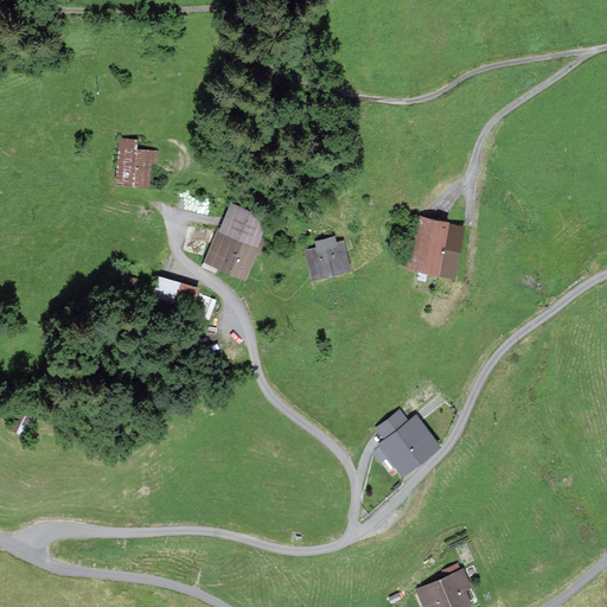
[(158,165),(159,153),(139,152),(139,141),(120,140),(117,186),(153,189),(154,165),(158,165)]
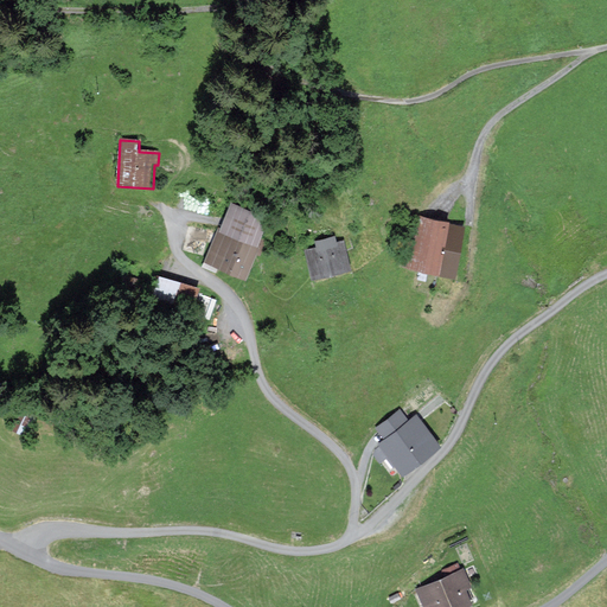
[(247,281),(272,217),(232,202),(222,230),(219,229),(205,264),(247,281)]
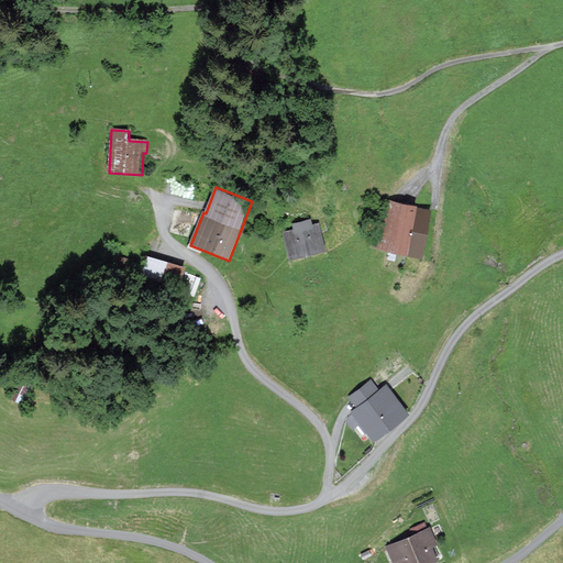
[(428,257),(435,212),(386,202),(377,247),(428,257)]
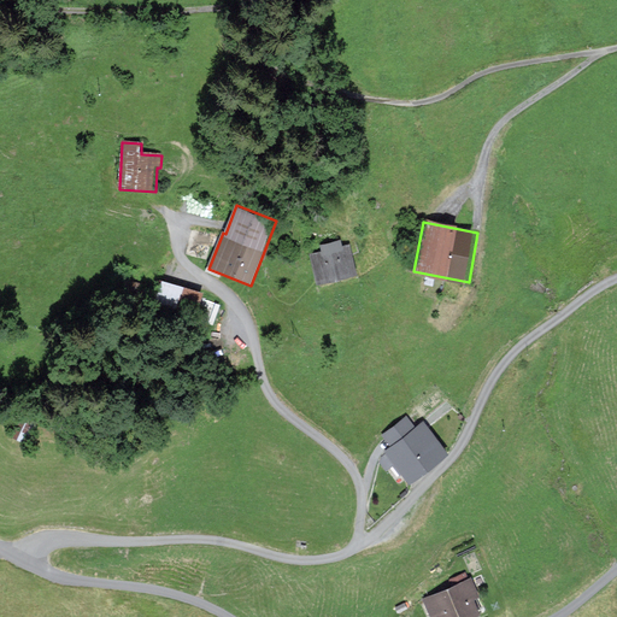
[(360,277),(352,247),(313,258),(321,287),(360,277)]
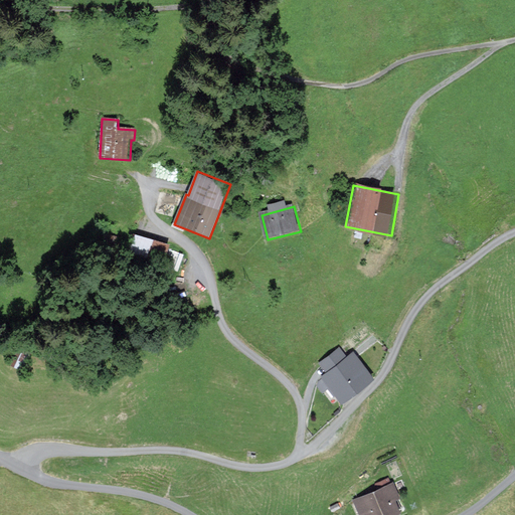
[(179,273),(183,255),(168,251),(170,242),(134,233),(127,260),(179,273)]
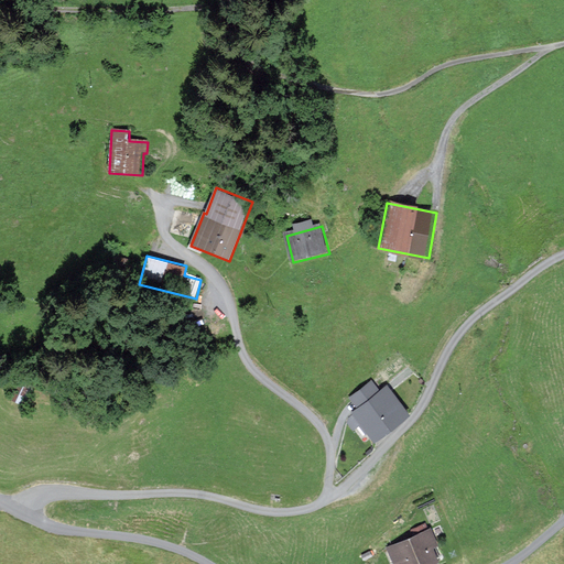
[(354,411),(375,437),(408,412),(387,386),(354,411)]
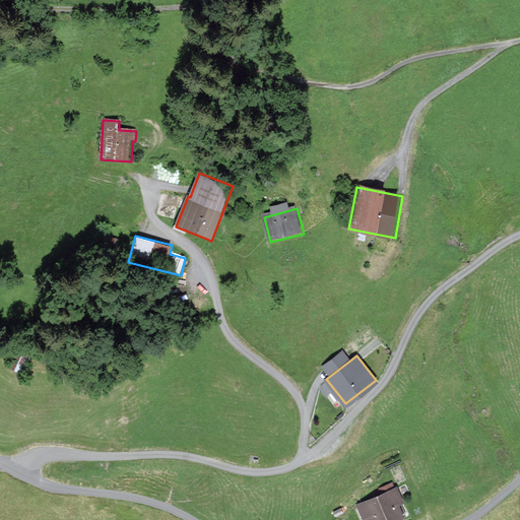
[(358,505),(365,519),(390,519),(403,514),(397,502),(401,501),(396,488),(358,505)]
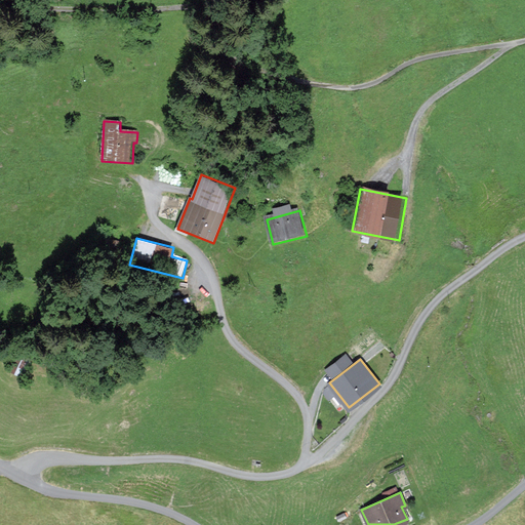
All buildings are outlined.
